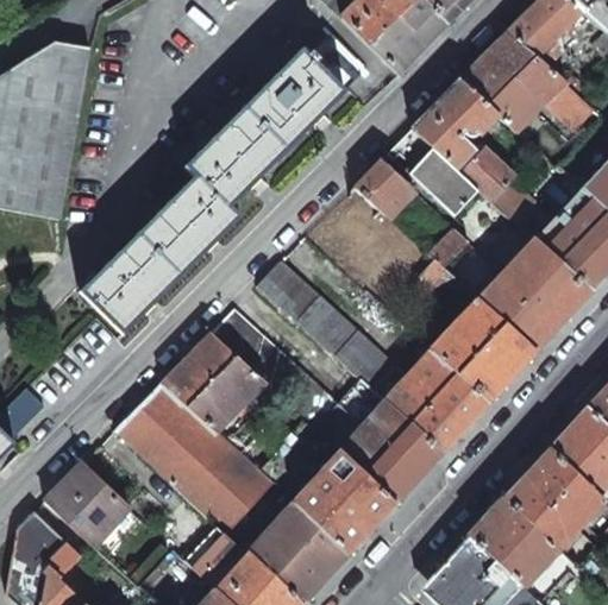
[(324,0),(340,16),(356,0),(324,0)]
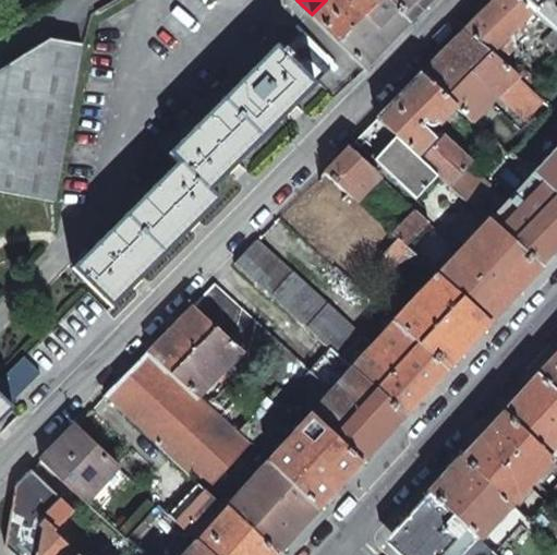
[(326,0),(312,14),(364,67),(409,20),(389,0),(326,0)]
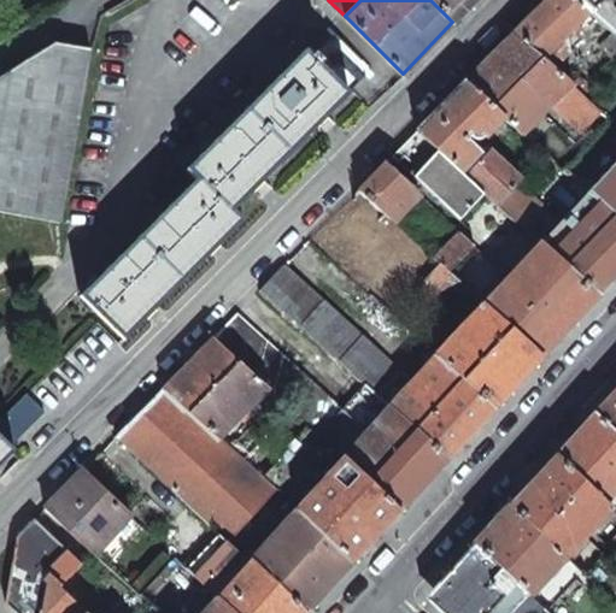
[(430,0),(452,22),(475,0),(430,0)]
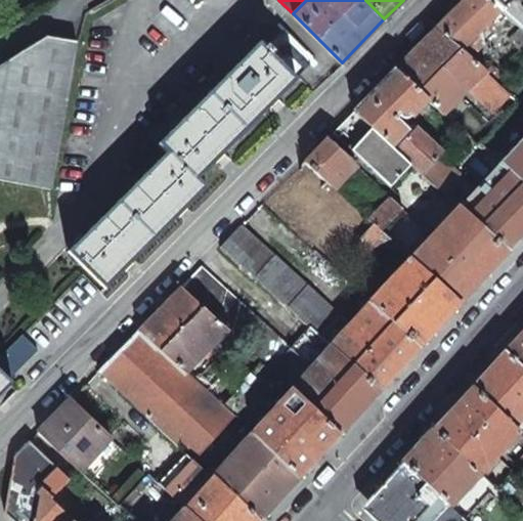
[(462,0),(436,27),(461,49),(500,7),(492,0),(462,0)]
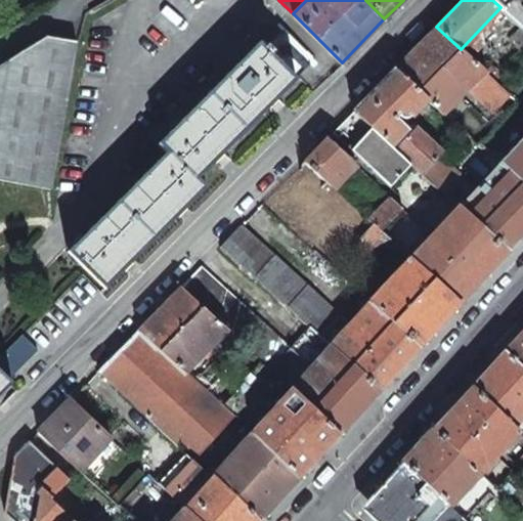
[(492,0),(500,7),(522,28),(522,0),(492,0)]
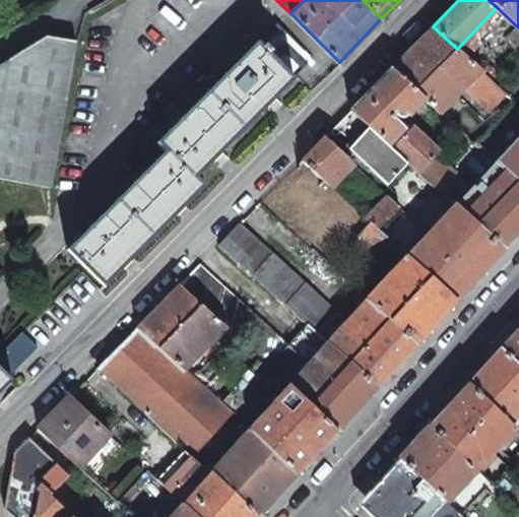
[(433,26),(414,46),(463,88),(465,86),(481,71),(457,49),(433,26)]
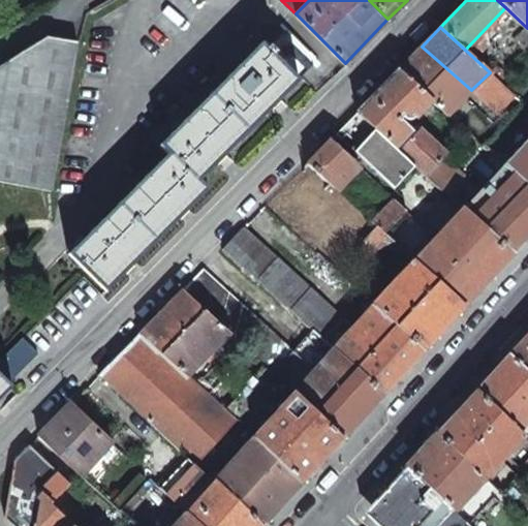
[(0,63),(0,178),(43,186),(52,188),(78,39),(48,34),(0,63)]
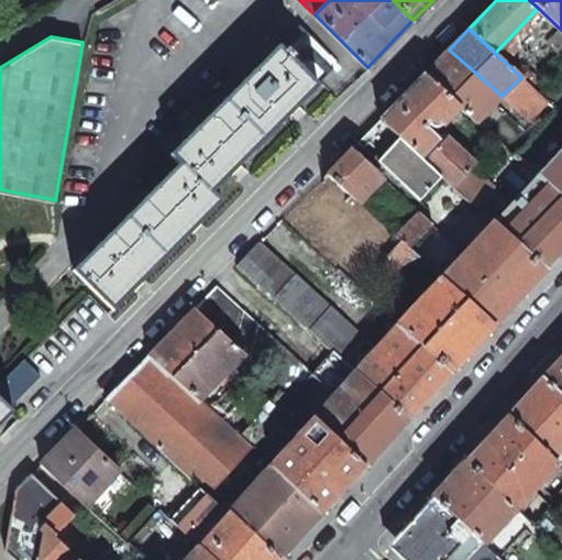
[(75,267),(113,306),(167,252),(220,198),(212,189),(318,83),(279,44),(172,152),(180,160),(75,267)]
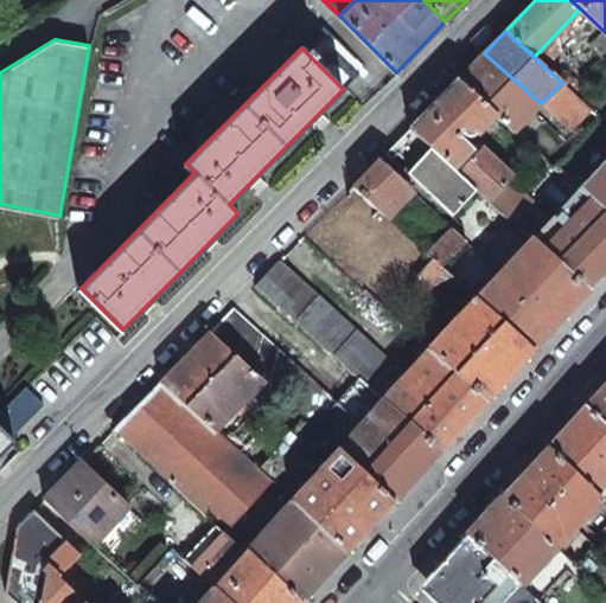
[(484,53),(480,57),(509,82),(537,108),(541,103),(484,53)]
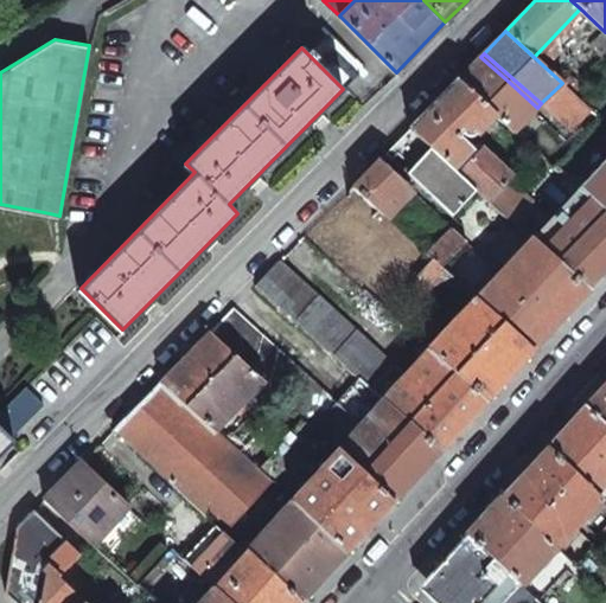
[(480,57),(458,79),(486,104),(509,82),(480,57)]
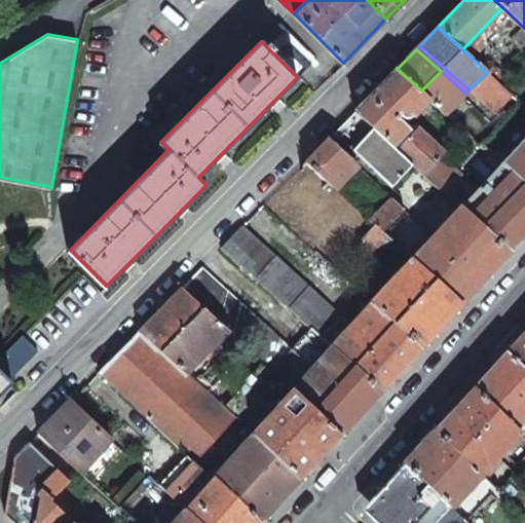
[(495,63),(487,72),(496,80),(504,71),(495,63)]
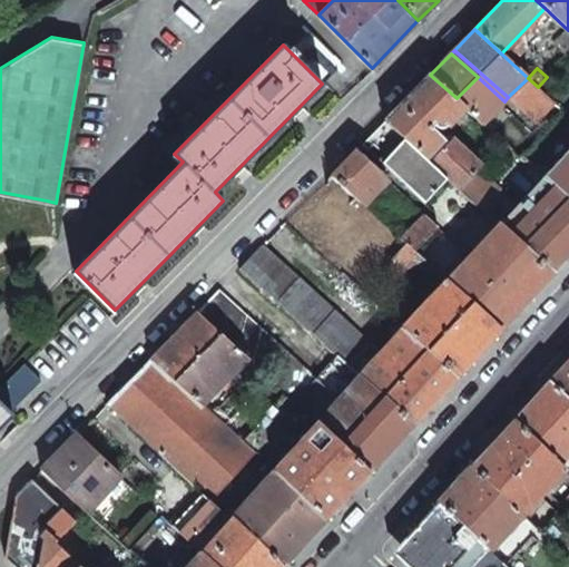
[(430,75),(386,118),(405,135),(425,155),(442,138),(431,127),(434,124),(438,126),(447,126),(466,106),(457,98),(430,75)]
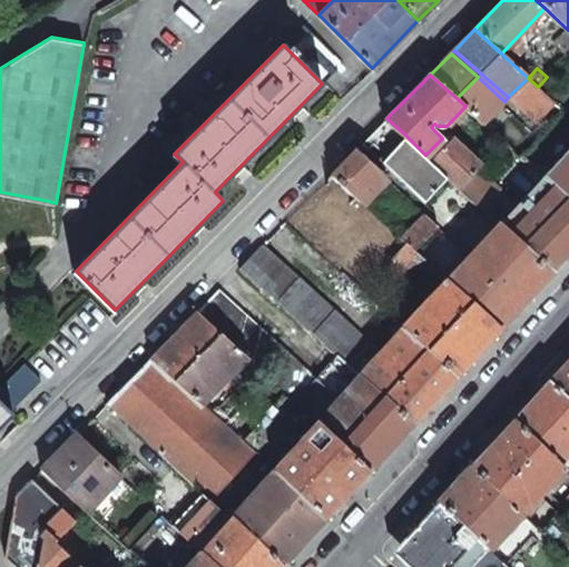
[(478,77),(457,98),(466,106),(483,123),(504,101),(478,77)]
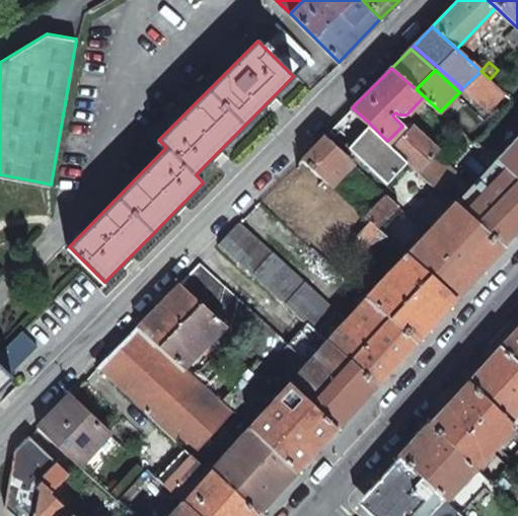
[(481,71),(464,86),(489,108),(504,93),(490,79),(481,71)]
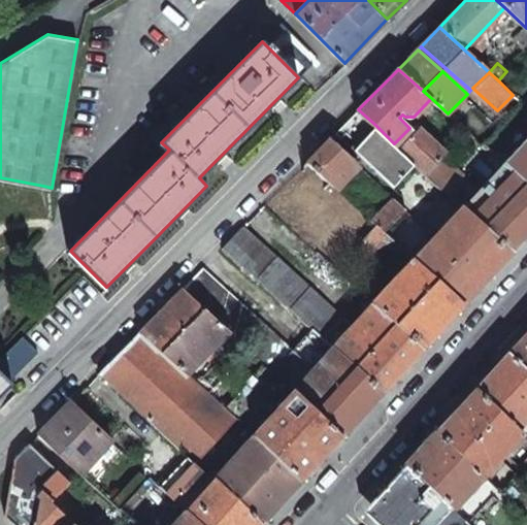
[(471,105),(456,122),(473,137),(480,130),(470,122),(483,116),(471,105)]
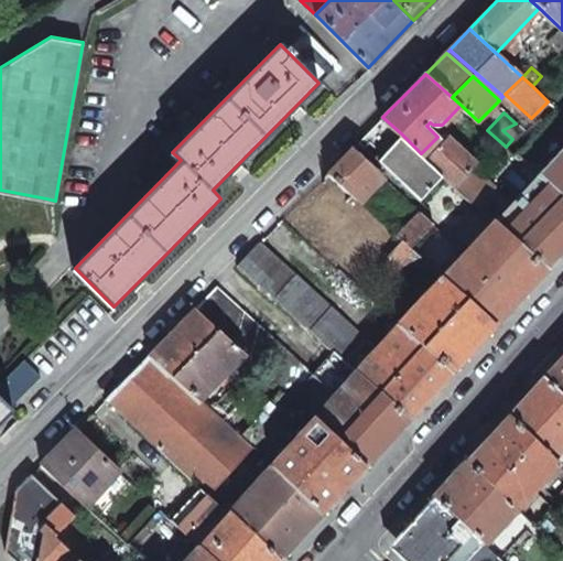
[(382,117),(358,140),(378,159),(401,133),(382,117)]
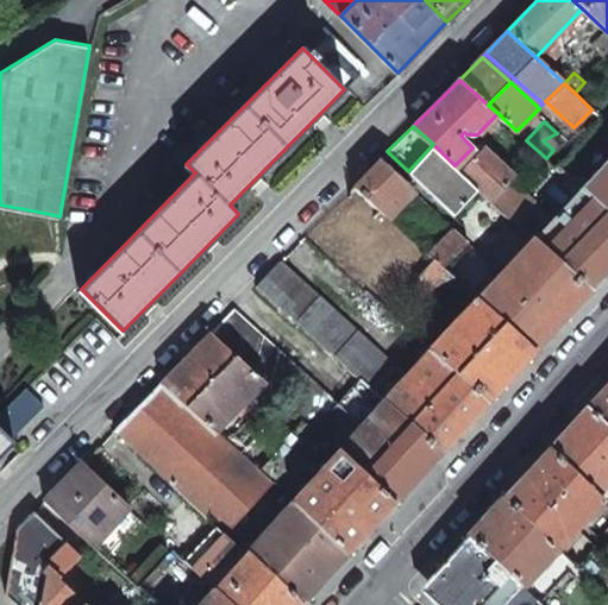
[(433,144),(408,171),(455,214),(478,187),(459,170),(455,165),(433,144)]
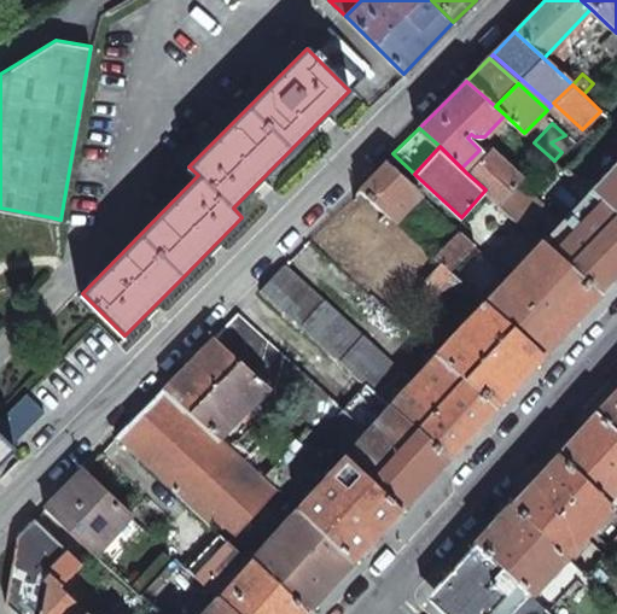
[(466,173),(485,189),(500,203),(523,177),(490,147),(466,173)]
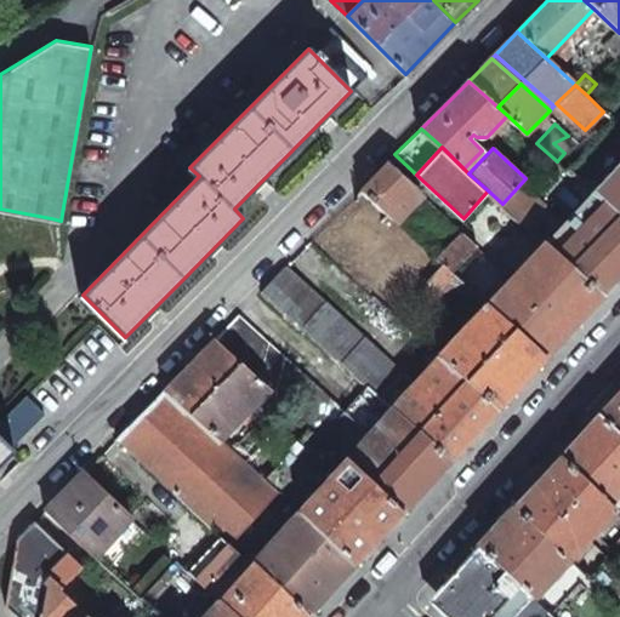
[(388,160),(362,188),(390,213),(403,200),(416,186),(388,160)]
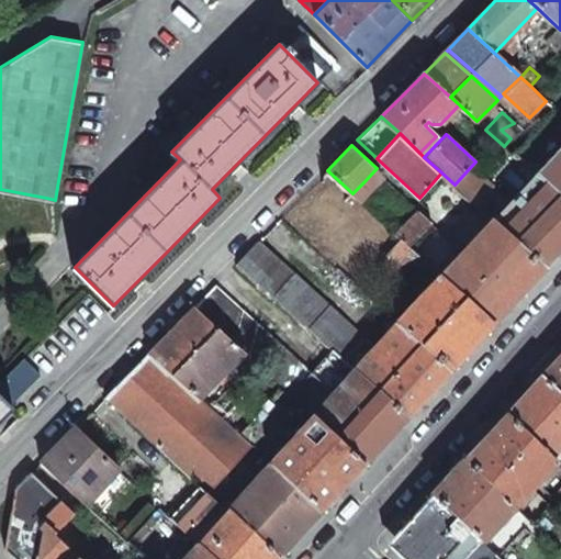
[(540,168),(535,174),(560,197),(560,145),(545,163),(540,168)]
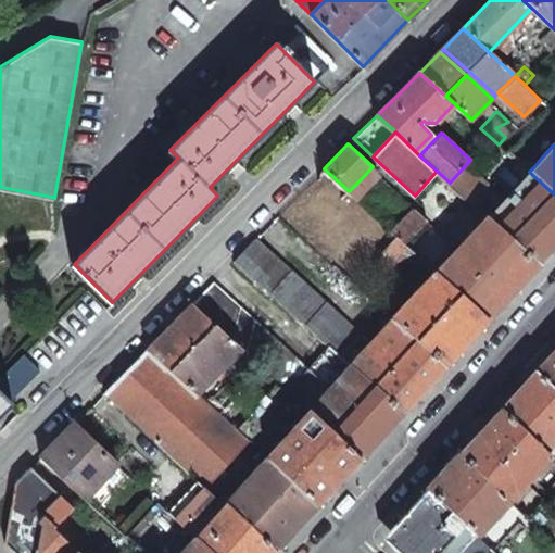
[(554,195),(529,172),(488,217),(538,264),(554,246),(554,195)]
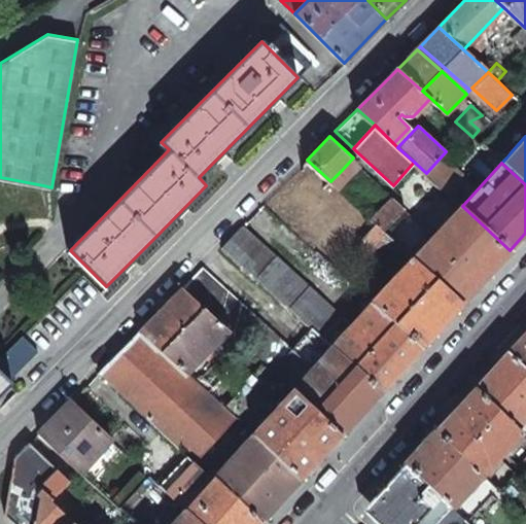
[(342,170),(330,181),(337,186),(348,175),(342,170)]
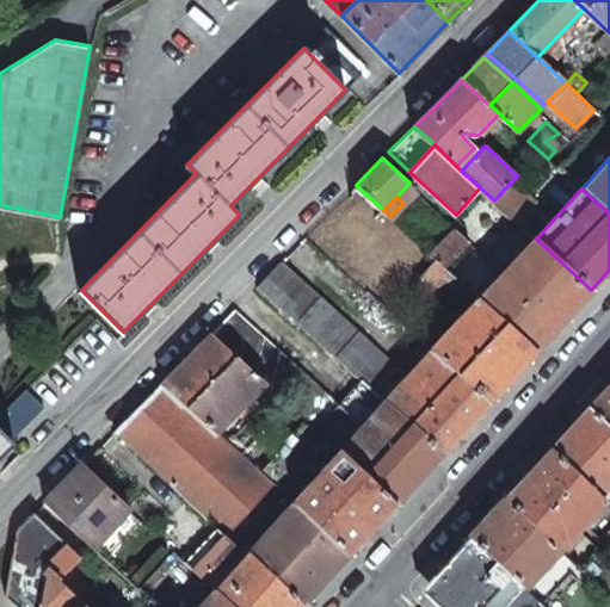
[(456,227),(430,253),(445,267),(470,241),(456,227)]
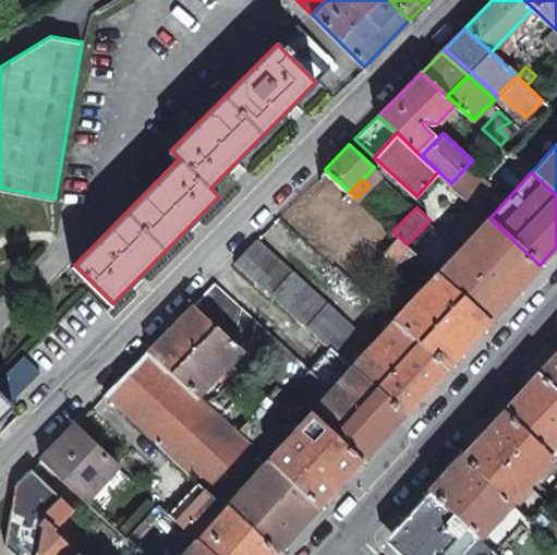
[(470,239),(465,243),(492,266),(494,264),(520,287),(540,265),(489,218),(470,239)]
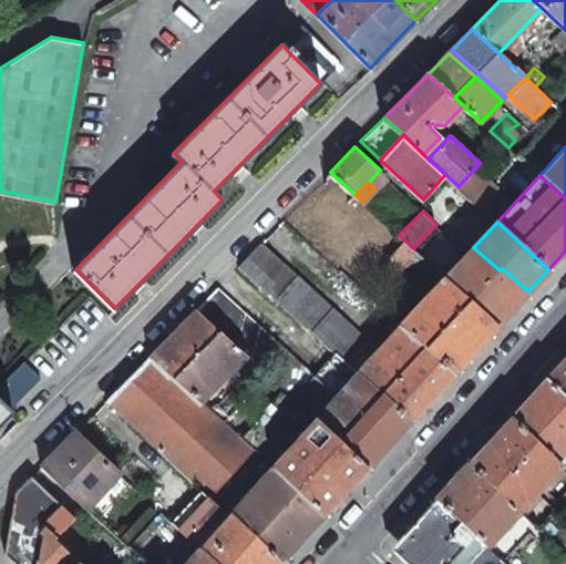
[(261,241),(239,264),(336,351),(359,371),(380,348),(261,241)]
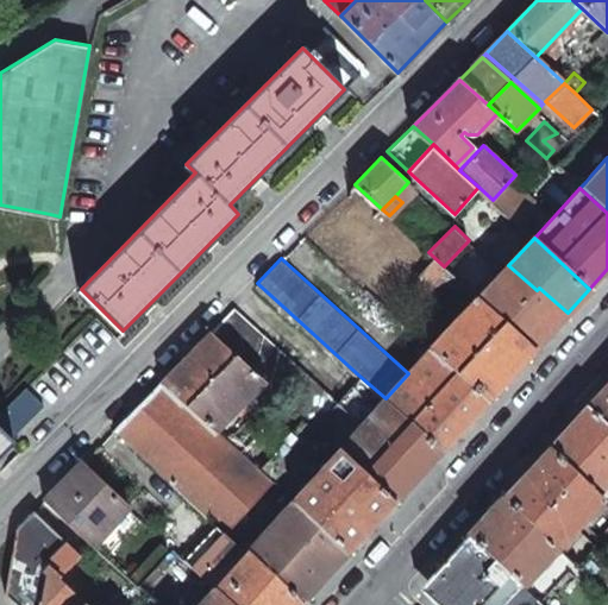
[(508,265),(502,271),(559,322),(568,313),(539,288),(537,290),(508,265)]
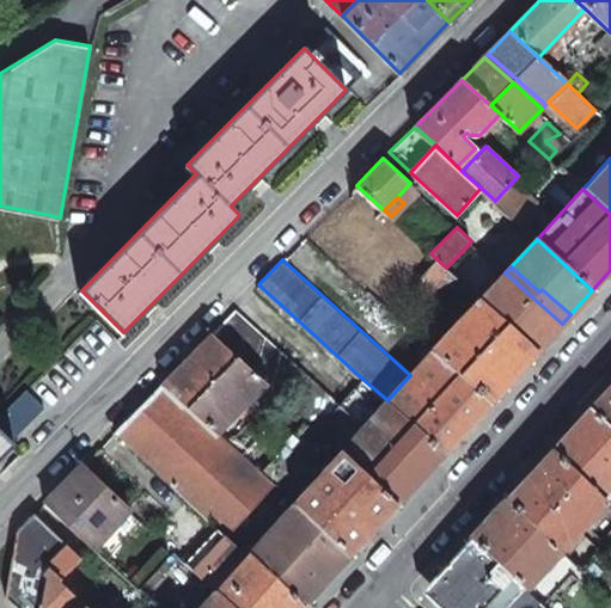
[(505,272),(481,299),(537,351),(562,324),(505,272)]
